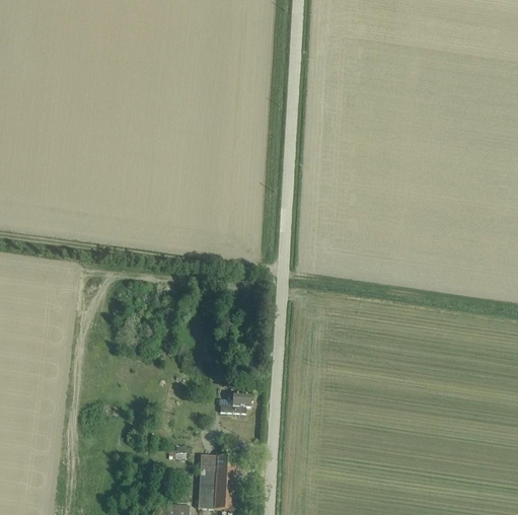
[(219,398),(218,405),(220,405),(219,412),(245,413),(245,406),(249,406),(249,401),(251,400),(252,395),(250,394),(250,393),(232,392),(232,398),(219,398)]
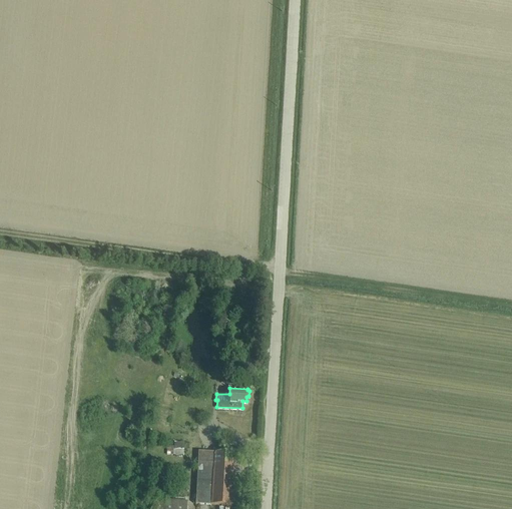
[(173,439),(173,447),(182,448),(183,440),(173,439)]
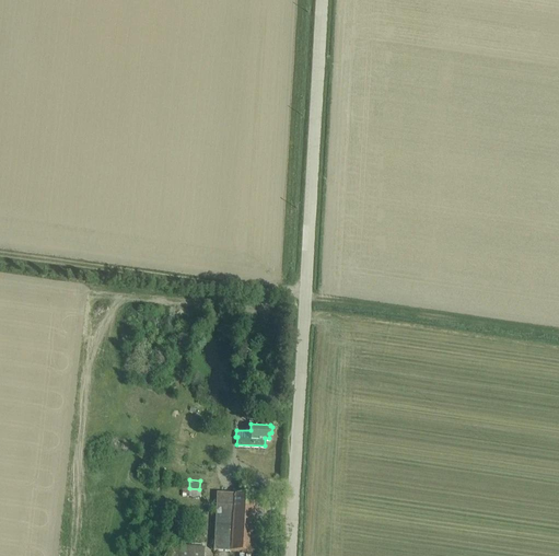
[(230,547),(233,490),(216,489),(213,547),(230,547)]
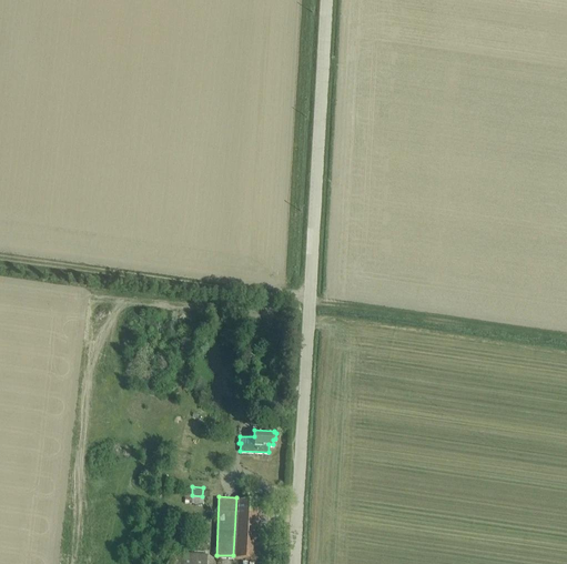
[(236,497),(233,555),(256,557),(260,499),(236,497)]
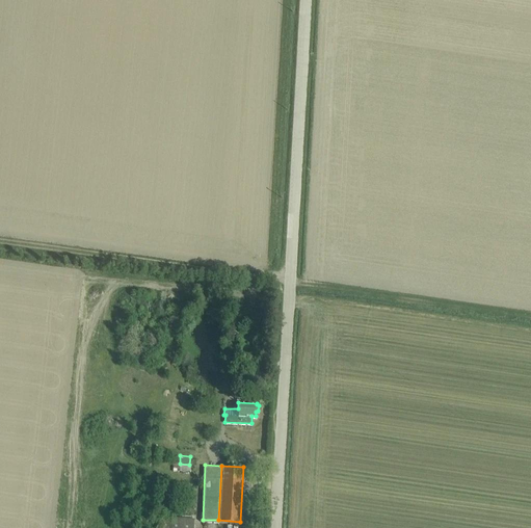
[(159,517),(157,527),(192,527),(193,517),(159,515),(158,515),(158,517),(159,517)]
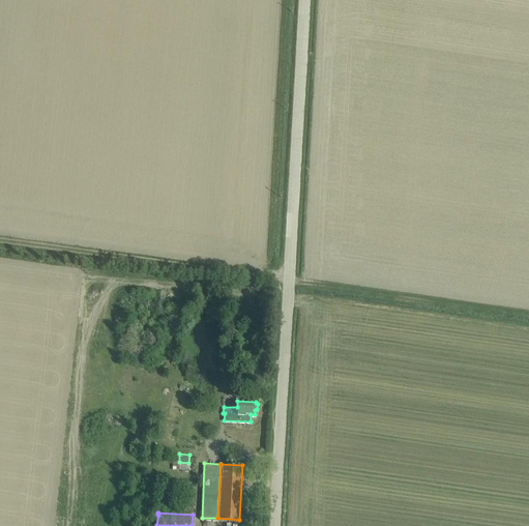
All buildings are outlined.
